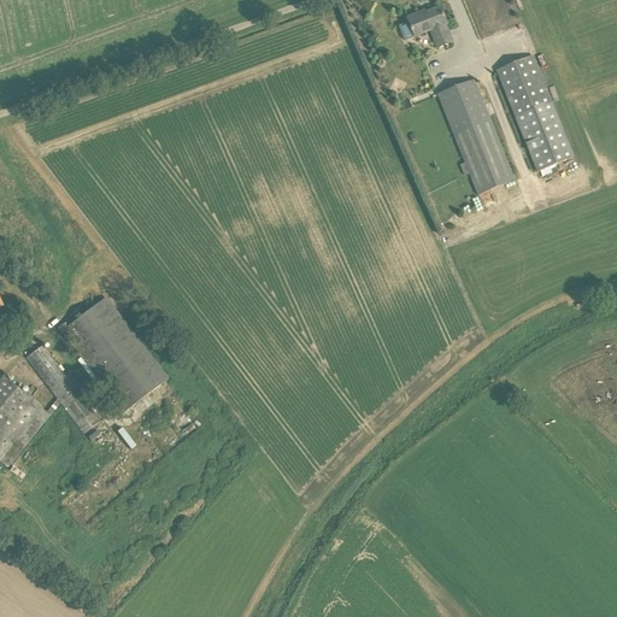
[(446,25),(447,24),(441,7),(421,16),(419,13),(407,18),(409,23),(399,27),(405,41),(415,37),(430,31),(434,39),(450,33),(446,25)]
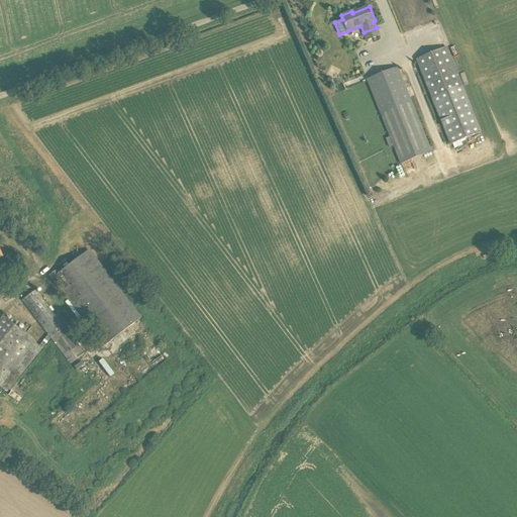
[(417,60),(420,69),(450,144),(481,132),(447,47),(417,60)]
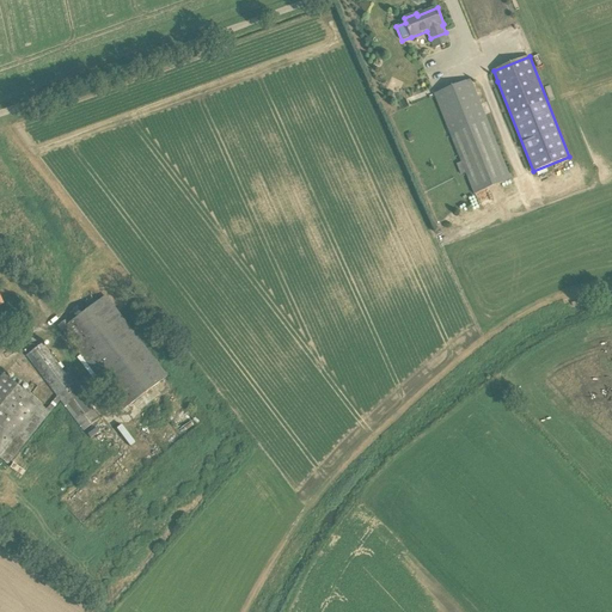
[(435,95),(439,105),(463,163),(457,165),(461,176),(467,173),(476,195),(512,181),(471,80),(435,95)]
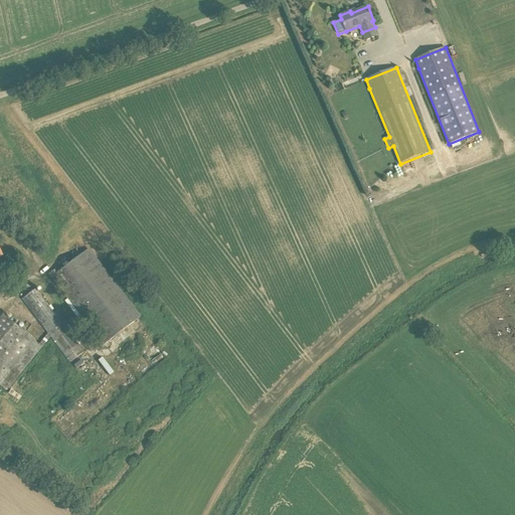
[(90,246),(51,275),(103,345),(140,317),(90,246)]
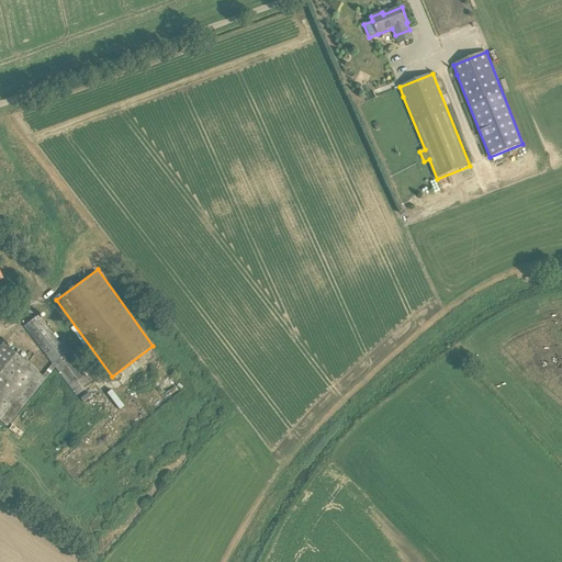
[(23,327),(52,364),(43,377),(2,344),(0,346),(0,420),(8,427),(55,368),(76,396),(91,384),(38,315),(23,327)]
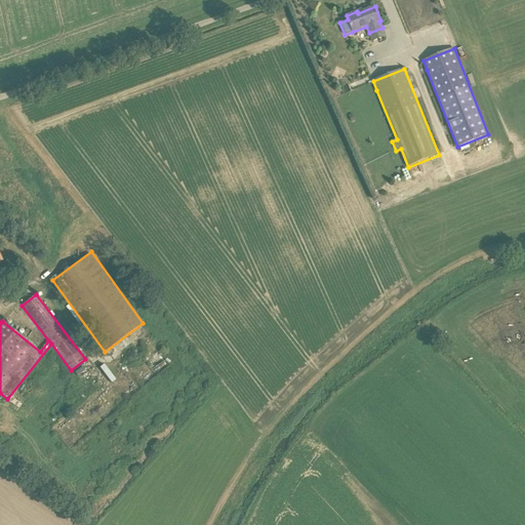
[(103,364),(97,368),(108,384),(113,380),(103,364)]
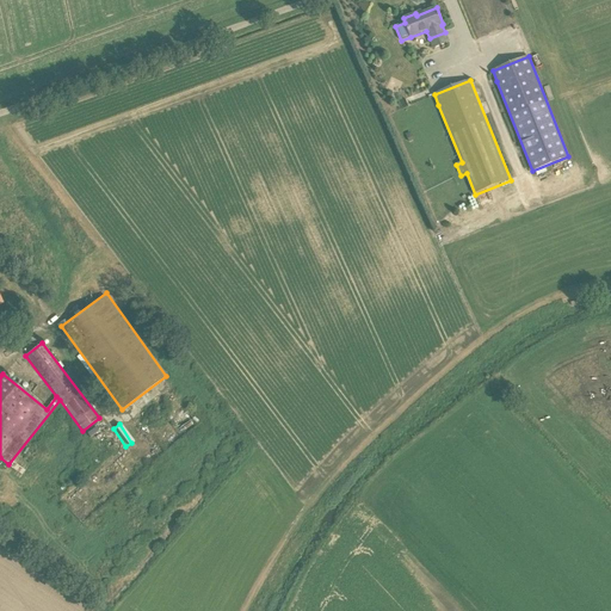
[(31,437),(12,460),(23,469),(42,446),(31,437)]
